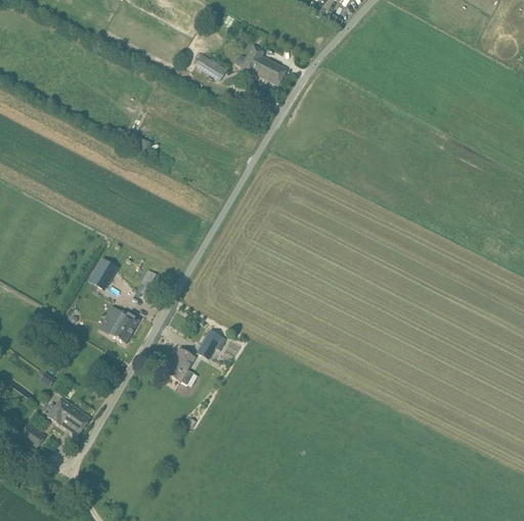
[(263,51),(251,45),(245,55),(242,54),(237,55),(234,60),(236,63),(239,66),(239,67),(252,73),(253,72),(278,84),(287,68),(261,55),(263,51)]
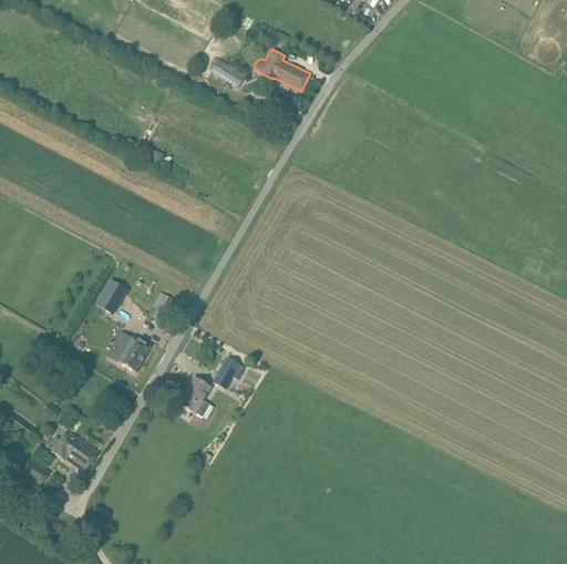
[(226,62),(219,74),(238,86),(245,73),(226,62)]
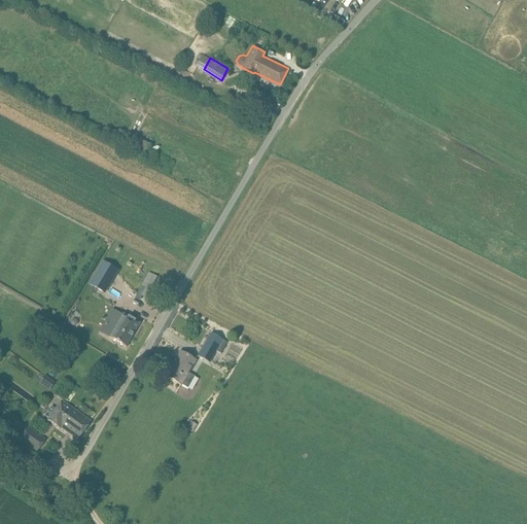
[(134,143),(131,149),(144,156),(150,142),(140,137),(136,144),(134,143)]
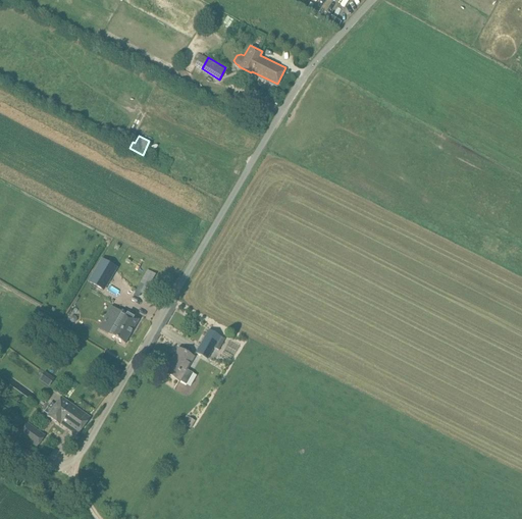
[(116,265),(106,259),(103,257),(90,279),(103,288),(116,265)]
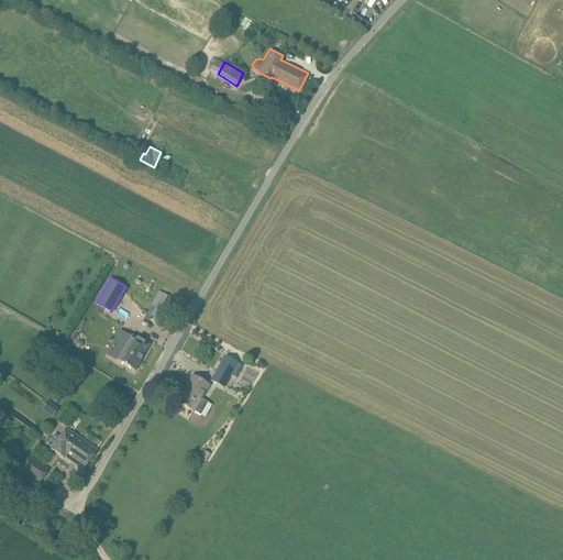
[(155,291),(143,285),(134,302),(146,308),(155,291)]
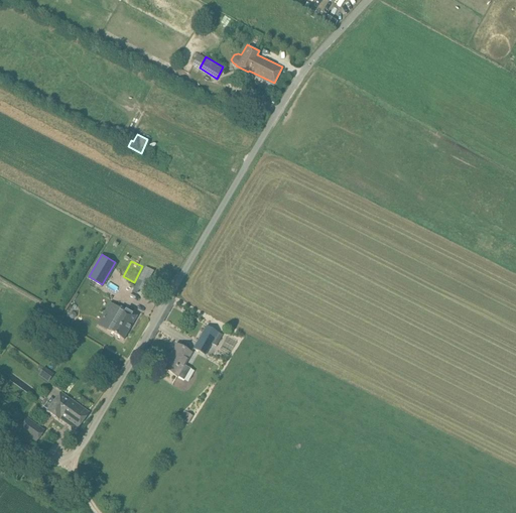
[(146,264),(134,285),(137,286),(139,287),(142,289),(154,269),(146,264)]
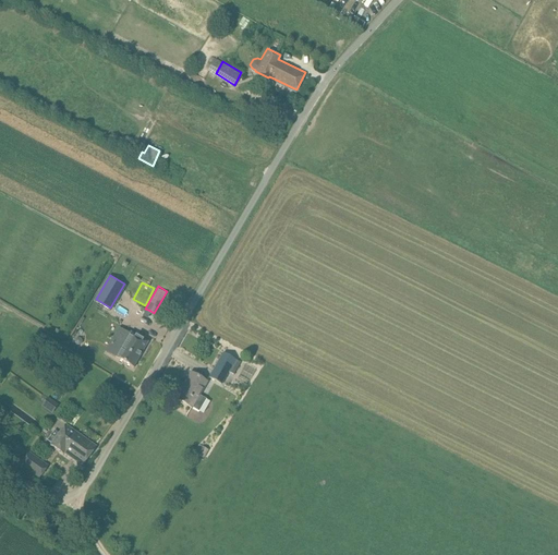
[(150,340),(132,329),(117,356),(135,366),(149,344),(150,340)]
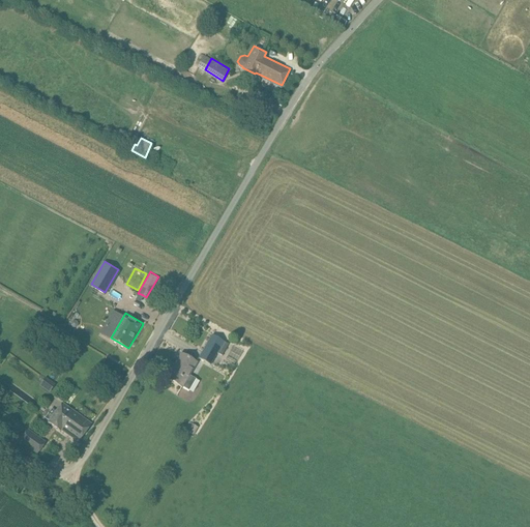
[(222,353),(228,342),(212,332),(199,356),(210,362),(217,350),(222,353)]
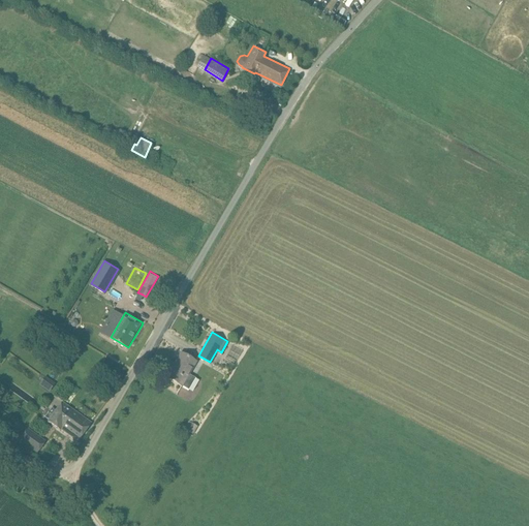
[(196,360),(190,357),(181,351),(182,352),(173,368),(172,367),(166,375),(189,389),(195,376),(189,372),(196,360)]
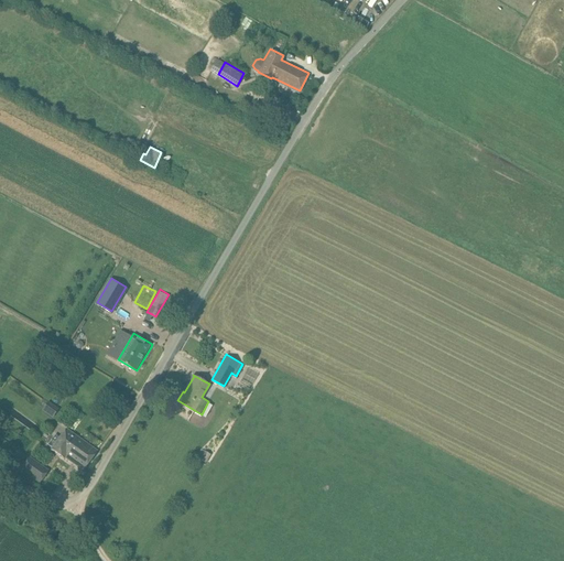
[(50,399),(43,407),(53,416),(60,407),(50,399)]
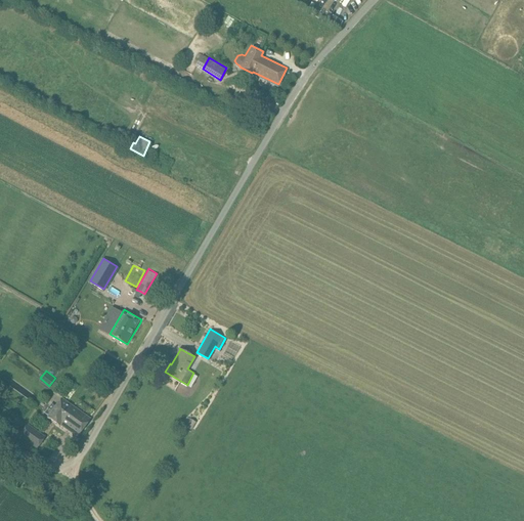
[(90,417),(61,396),(55,404),(51,401),(49,404),(47,407),(46,407),(44,410),(48,415),(47,416),(59,424),(60,423),(78,435),(90,417)]
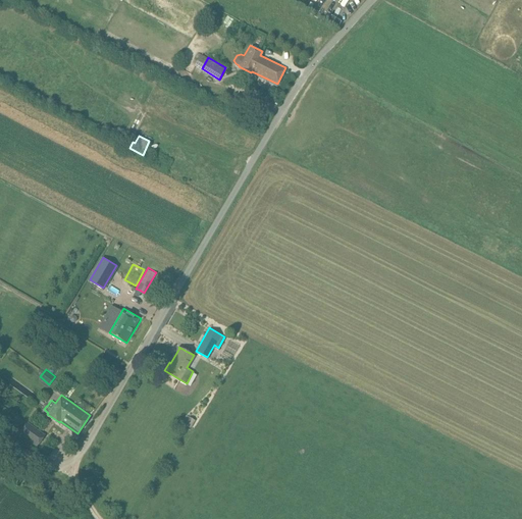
[(37,446),(45,433),(28,421),(18,433),(37,446)]
